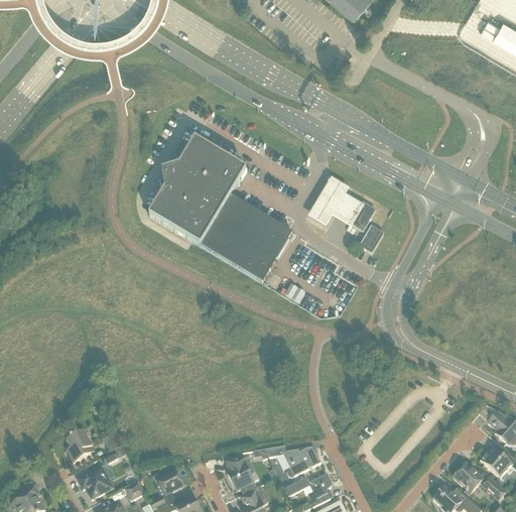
[(345,0),(354,8),(361,0),(345,0)]
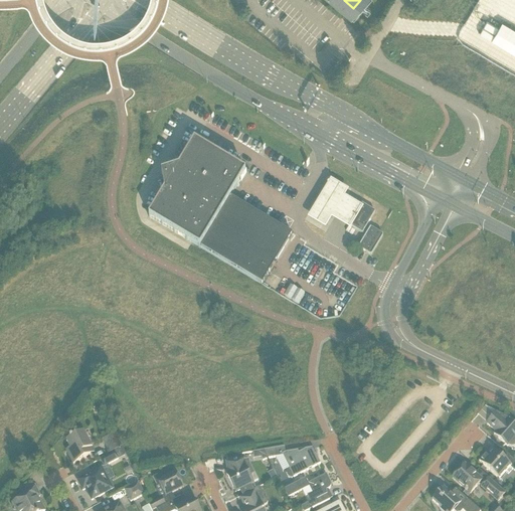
[(498,0),(514,10),(514,0),(498,0)]
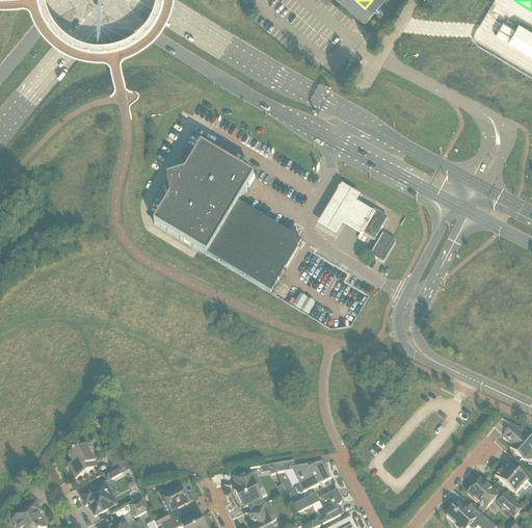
[(531,29),(519,21),(501,50),(531,68),(531,29)]
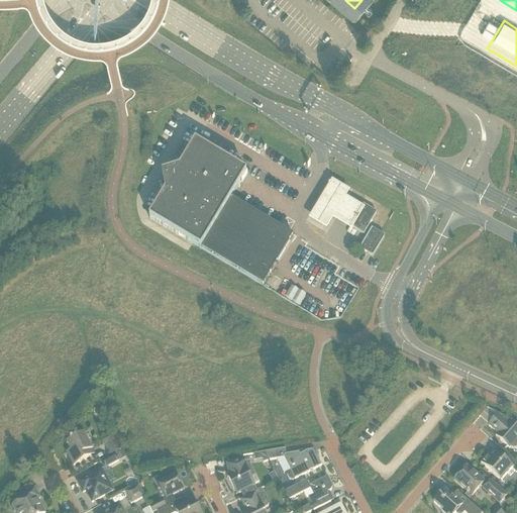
[(401,62),(399,68),(424,79),(426,74),(401,62)]
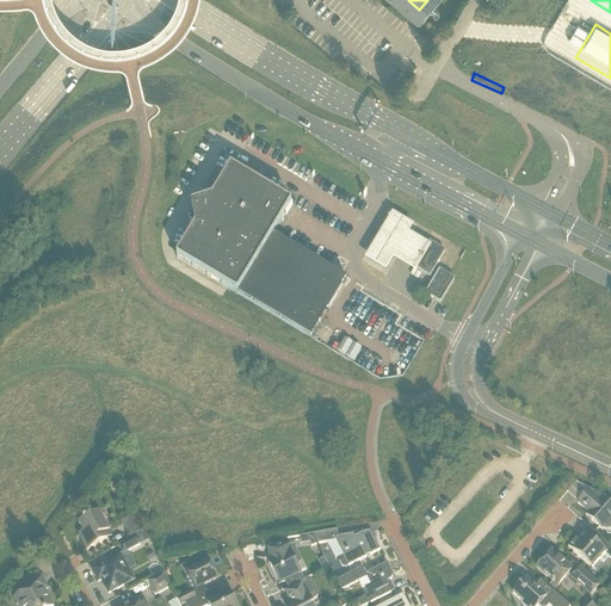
[(291,199),(276,191),(230,164),(211,195),(191,202),(195,222),(177,253),(238,290),(238,289),(310,333),(346,273),(273,229),(291,199)]
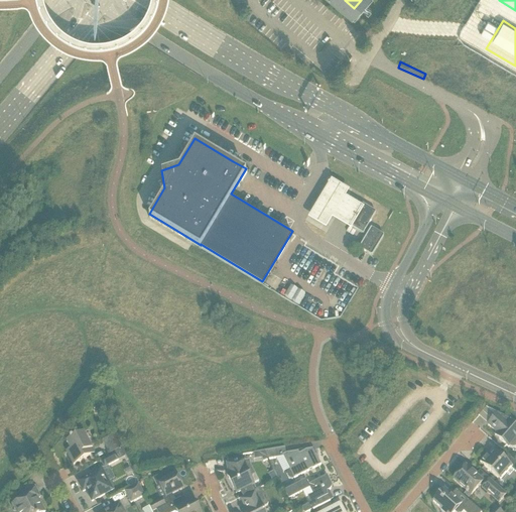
[(348,186),(331,176),(320,194),(307,216),(325,226),(332,216),(340,221),(350,227),(351,224),(350,223),(361,204),(345,194),(348,186)]
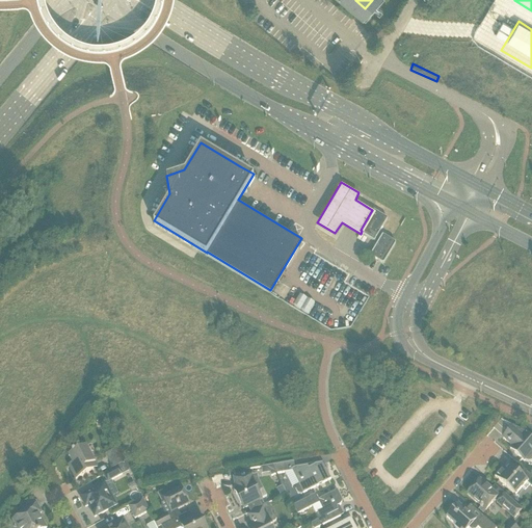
[(374,238),(388,215),(373,207),(372,210),(361,230),(362,231),(374,238)]
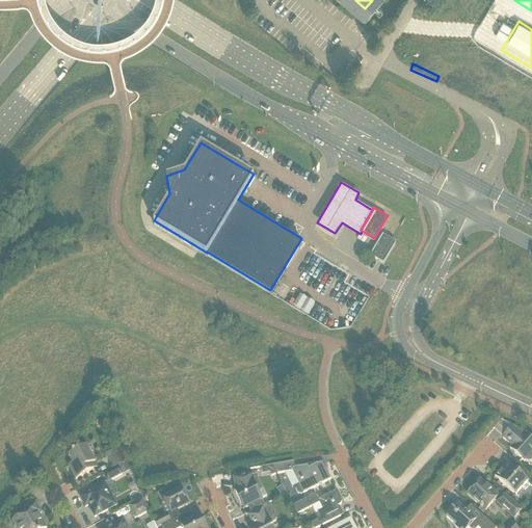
[(396,239),(384,232),(382,232),(370,253),(383,260),(396,239)]
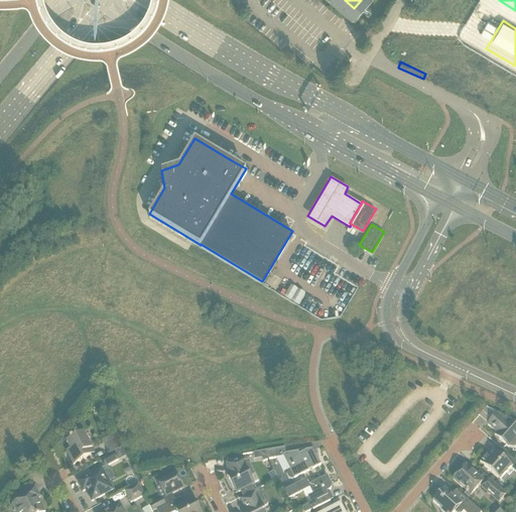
[(515,418),(498,409),(488,421),(497,429),(495,431),(508,443),(509,442),(510,442),(511,443),(512,443),(513,443),(514,443),(515,443),(515,442),(515,418)]
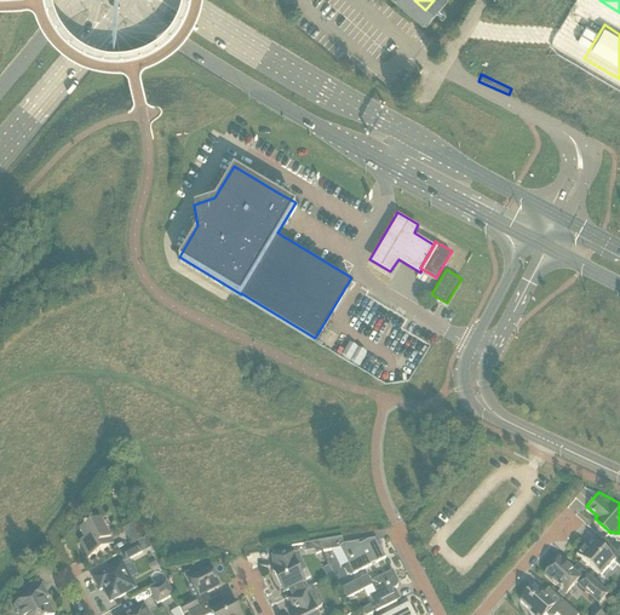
[(114,541),(110,535),(101,515),(87,522),(86,521),(84,522),(84,523),(80,526),(86,539),(81,541),(89,555),(114,541)]
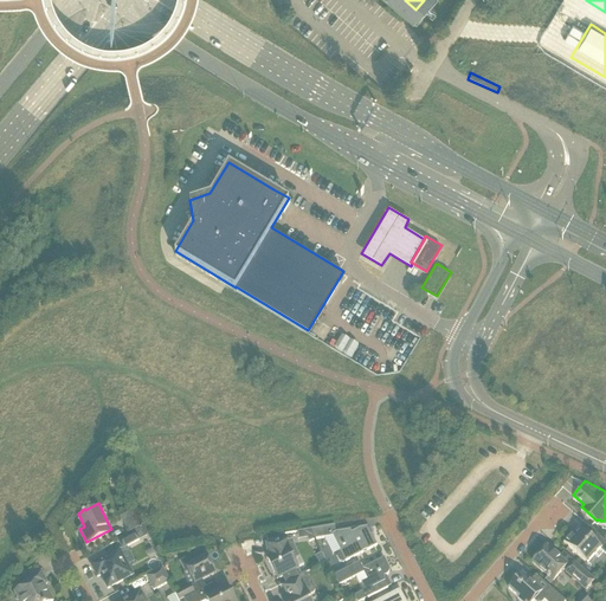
[(128,529),(144,521),(136,504),(120,514),(128,529)]
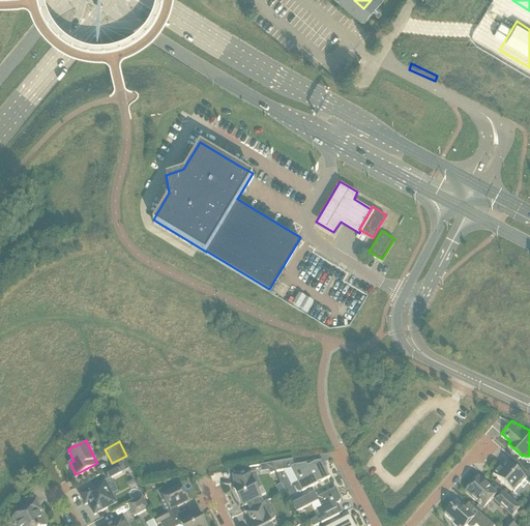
[(306,460),(293,462),(292,456),(272,460),(276,468),(290,466),(291,465),(297,478),(295,479),(294,483),(297,488),(300,489),(329,473),(324,464),(321,458),(315,459),(307,462),(306,460)]
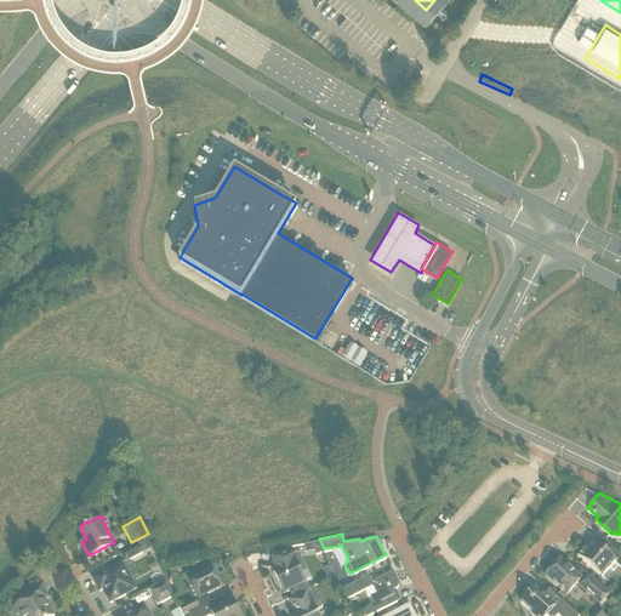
[(319,539),(311,540),(314,547),(317,552),(324,548),(319,539)]
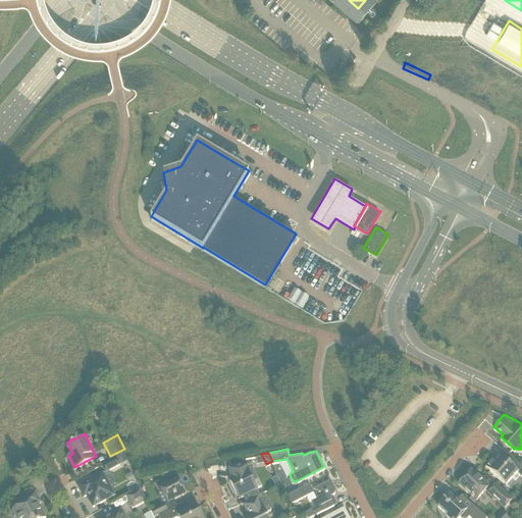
[(493,455),(485,464),(492,471),(503,479),(506,482),(513,475),(515,476),(519,472),(521,474),(521,463),(519,461),(517,459),(513,464),(504,456),(501,453),(497,458),(493,455)]
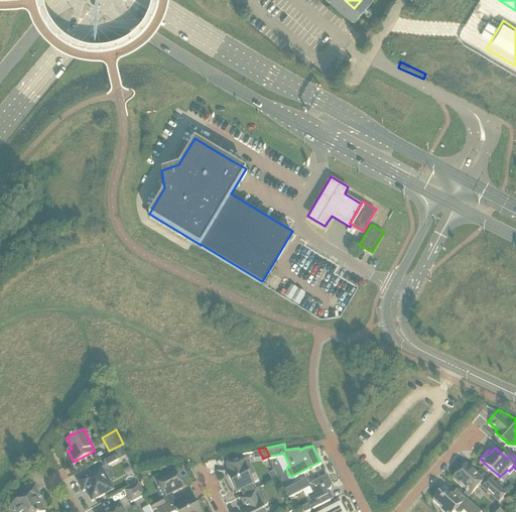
[(115,449),(101,457),(104,464),(108,462),(118,456),(115,449)]
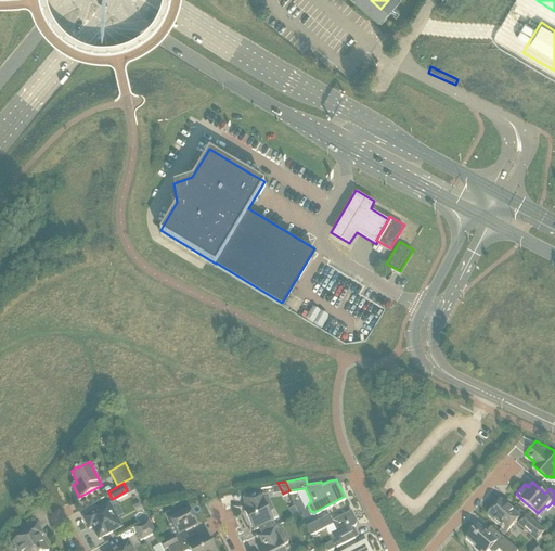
[(262,491),(244,495),(246,507),(248,510),(246,511),(252,524),(255,523),(256,526),(258,525),(269,519),(272,525),(275,523),(272,517),(278,514),(274,507),(269,509),(263,498),(262,492),(262,491)]
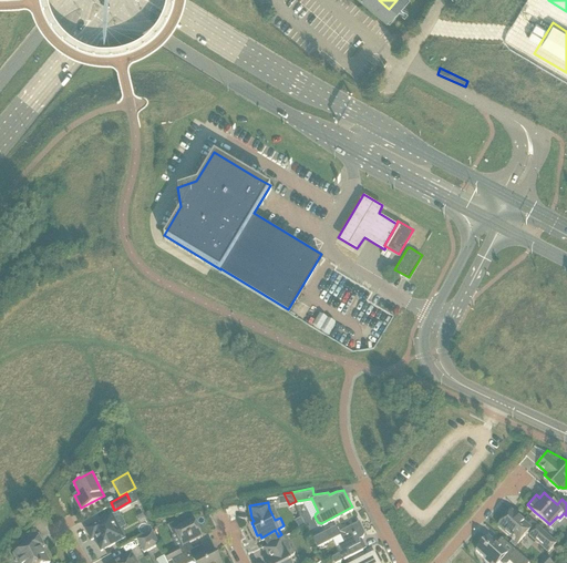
[(531,525),(519,515),(511,508),(497,522),(517,540),(531,525)]
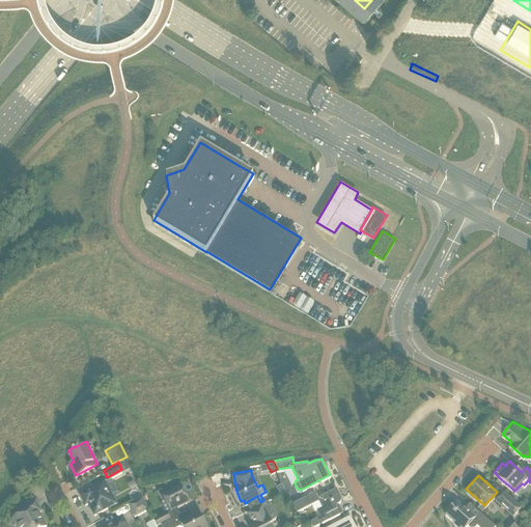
[(104,507),(116,501),(104,478),(80,492),(85,502),(88,500),(94,512),(101,508),(102,509),(104,508),(104,507)]
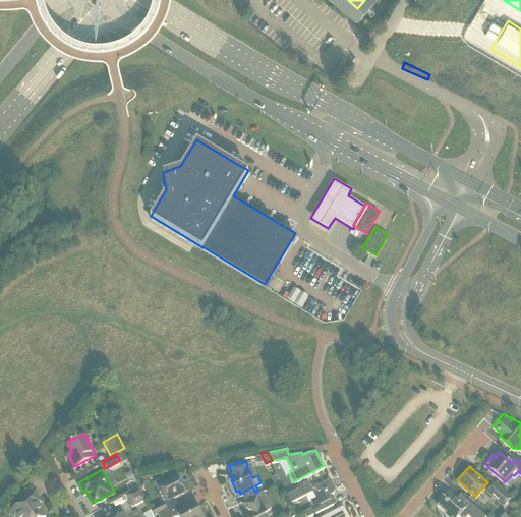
[(185,490),(183,485),(178,474),(165,480),(163,475),(154,479),(159,487),(161,486),(168,499),(185,490)]
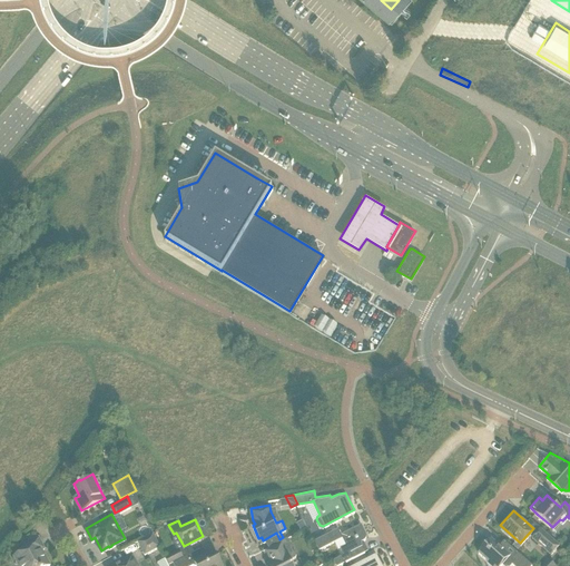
[(366,532),(365,530),(361,521),(341,532),(337,526),(314,538),(318,547),(342,536),(346,543),(340,546),(343,553),(333,557),(336,564),(365,549),(361,542),(361,538),(362,538),(363,538),(364,538),(364,537),(365,537),(365,536),(366,535),(366,534),(366,533),(366,532)]
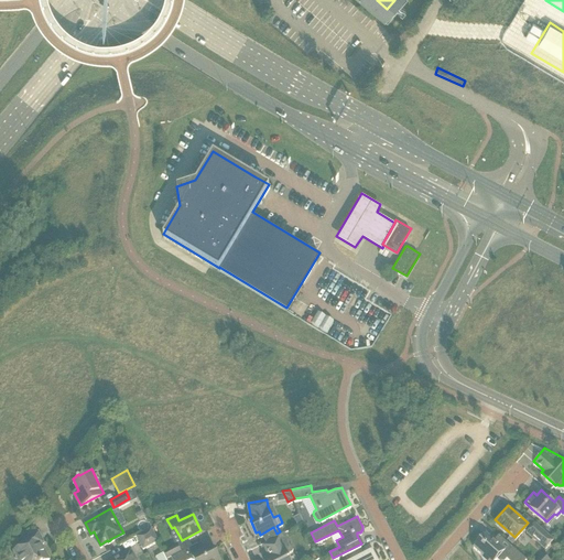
[(545,546),(553,537),(534,520),(527,529),(545,546)]
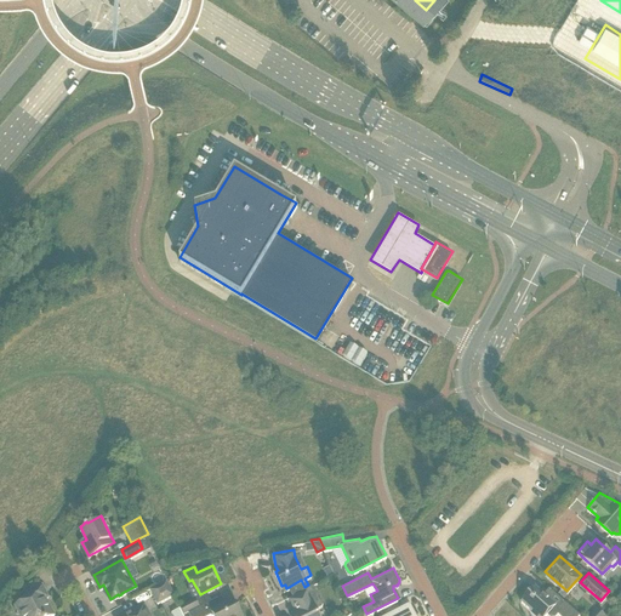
[(158,602),(175,592),(166,577),(149,586),(158,602)]
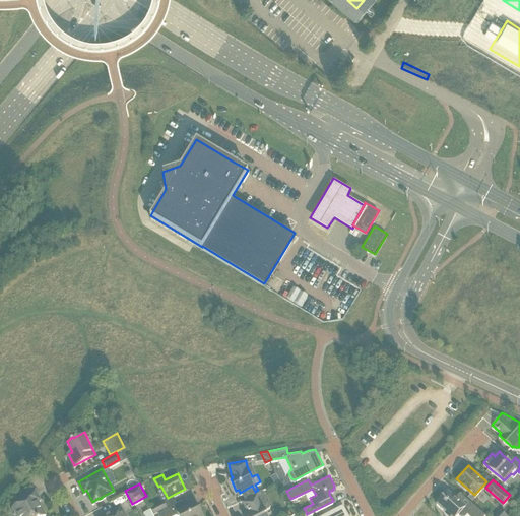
[(37,496),(39,494),(35,487),(21,495),(23,499),(12,505),(18,515),(39,515),(46,512),(37,496)]
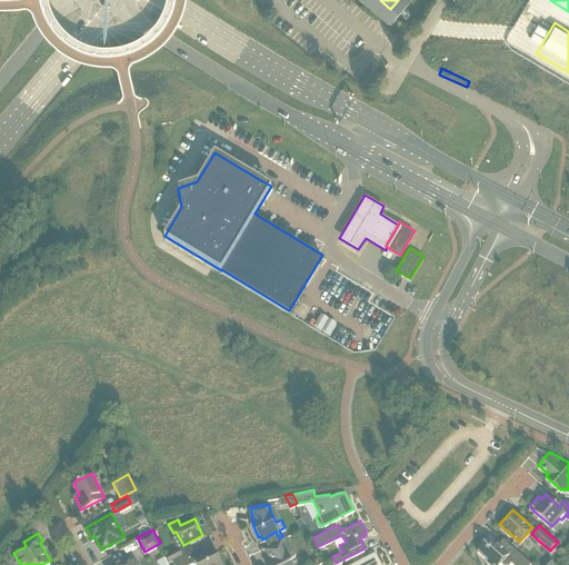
[(280,539),(266,547),(268,553),(271,558),(266,561),(267,564),(293,564),(289,556),(295,554),(296,551),(287,534),(282,536),(279,538),(280,539)]
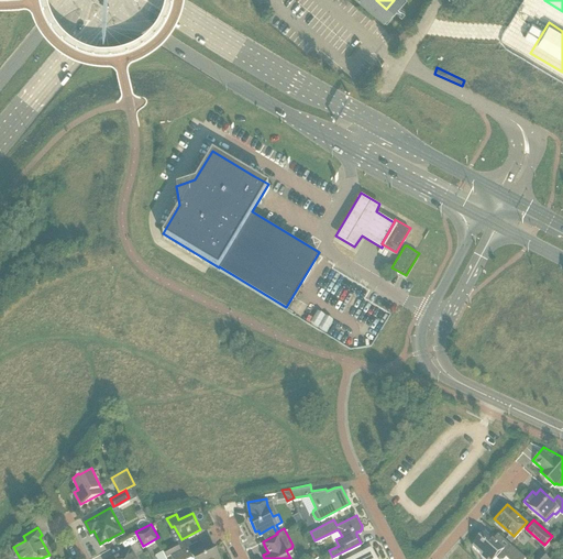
[(506,548),(493,536),(485,529),(478,536),(477,536),(475,539),(476,539),(472,544),(482,552),(481,554),(487,558),(488,558),(489,558),(492,558),(496,555),(500,558),(506,555),(510,558),(522,558),(526,556),(510,543),(506,548)]
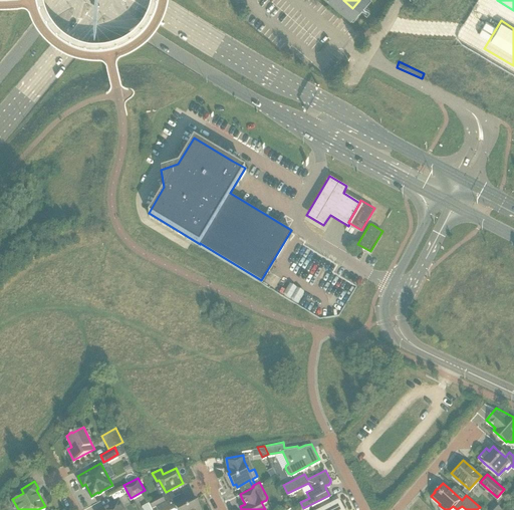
[(153,507),(156,505),(165,500),(162,494),(149,500),(153,507)]
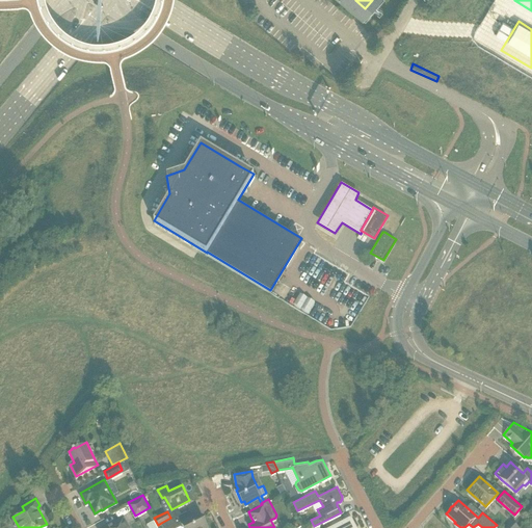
[(198,512),(185,519),(182,512),(170,518),(161,523),(163,527),(173,527),(180,525),(183,526),(184,527),(205,527),(208,527),(202,516),(201,517),(198,512)]
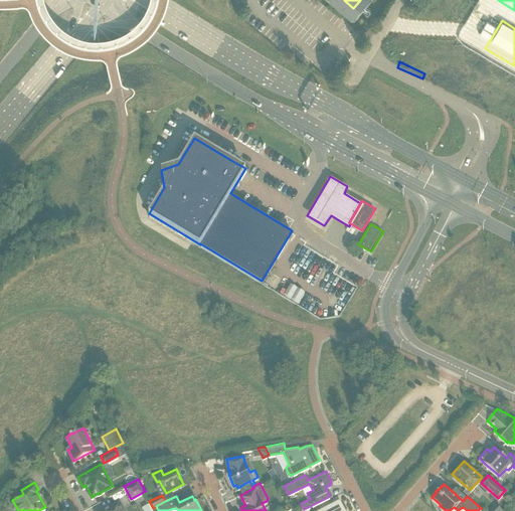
[(346,510),(340,498),(315,510),(314,510),(312,510),(346,510)]
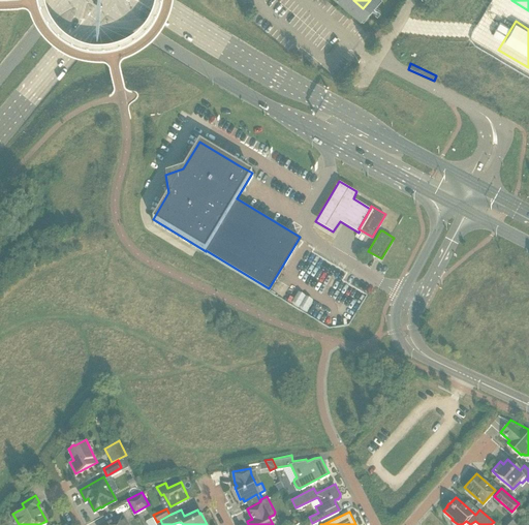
[(129,524),(123,513),(98,524),(129,524)]
